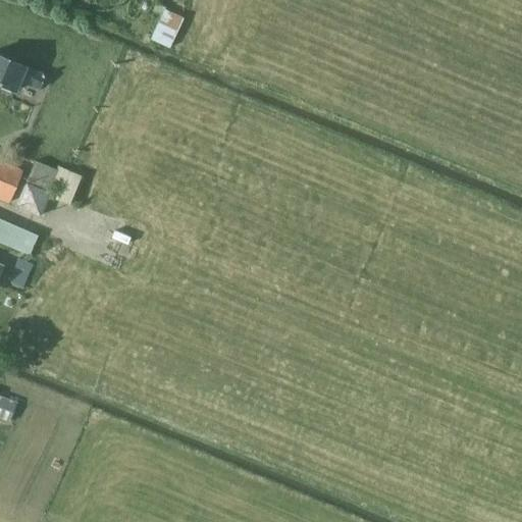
[(159,0),(158,4),(156,3),(152,11),(161,15),(165,9),(168,0),(176,0),(181,2),(183,0),(159,0)]
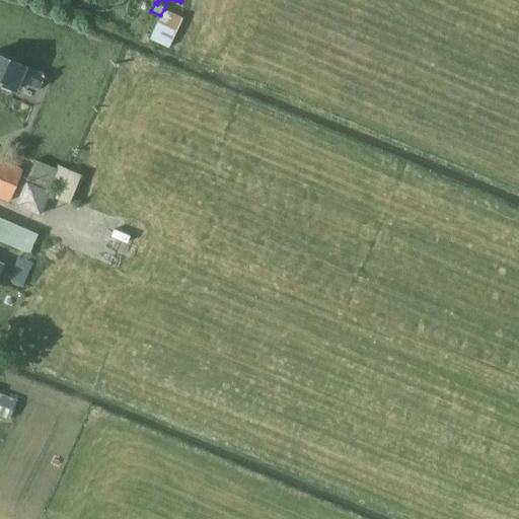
[(168,48),(182,17),(164,9),(150,39),(168,48)]
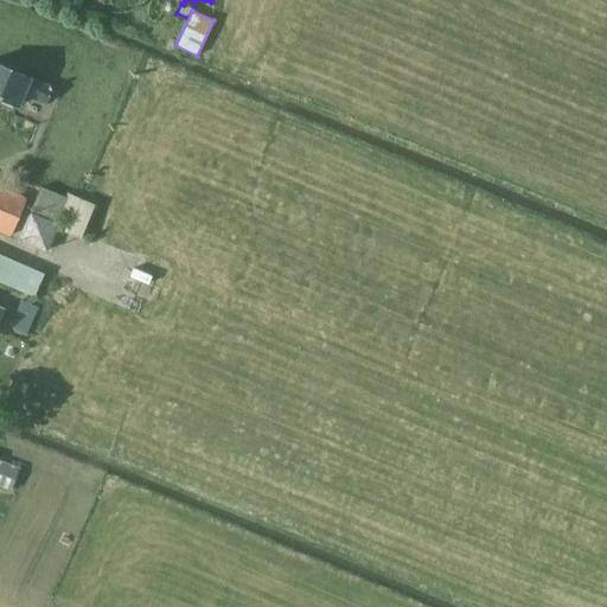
[(38,100),(45,84),(0,65),(0,96),(11,101),(16,90),(38,100)]
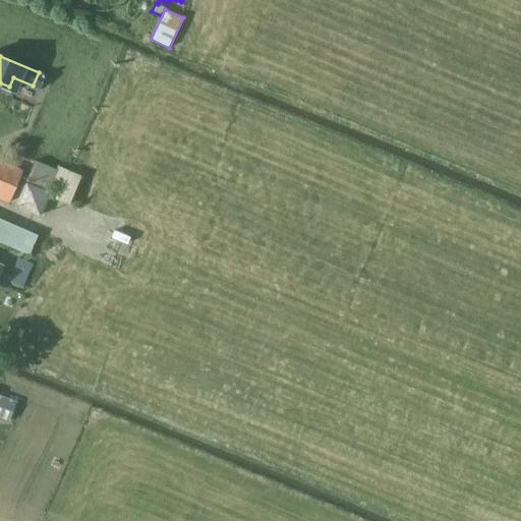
[(0,199),(10,204),(23,172),(0,162),(0,199)]
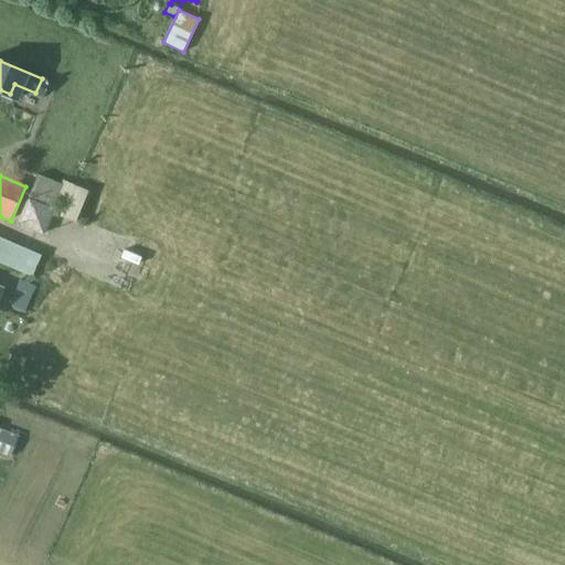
[(53,209),(62,185),(39,176),(29,200),(30,200),(19,225),(44,236),(55,210),(53,209)]
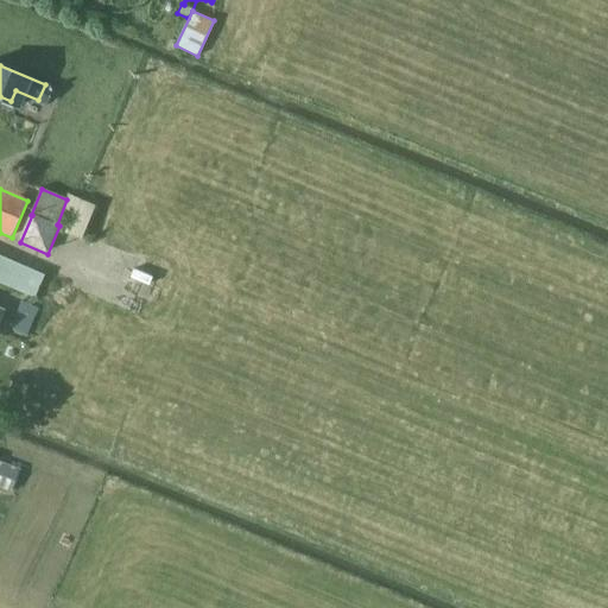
[(36,297),(33,296),(43,274),(0,255),(0,282),(25,292),(10,327),(27,335),(39,308),(32,305),(36,297)]
